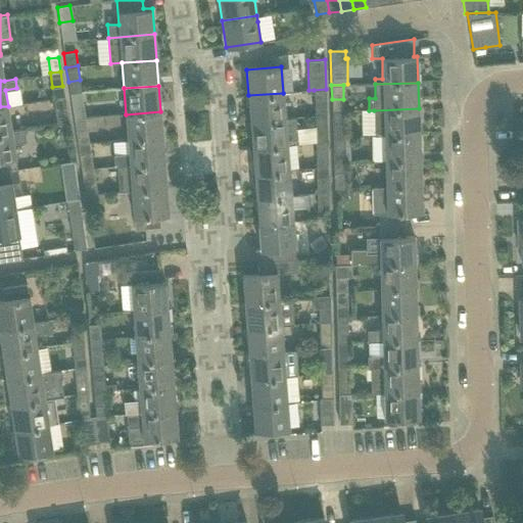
[(326,105),(326,89),(314,90),(315,105),(326,105)]
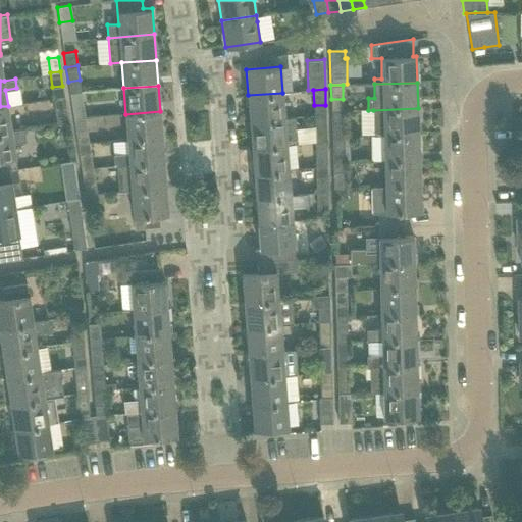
[(284,118),(282,93),(248,95),(250,120),(284,118)]
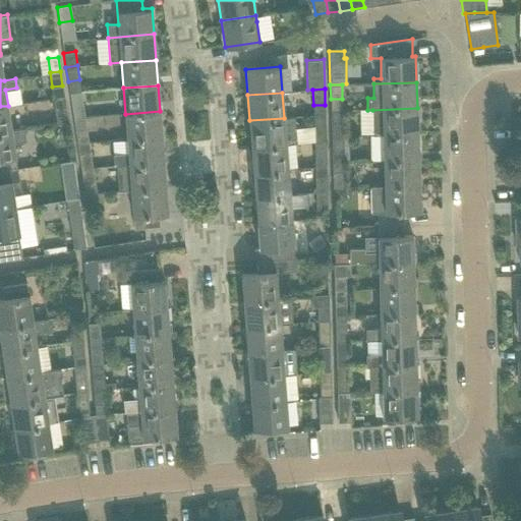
[(85,116),(83,103),(71,104),(73,118),(85,116)]
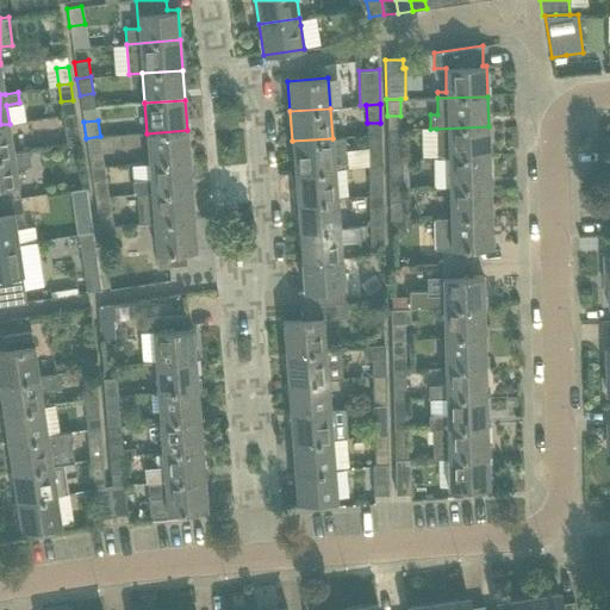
[(0,155),(14,154),(10,124),(0,124),(0,155)]
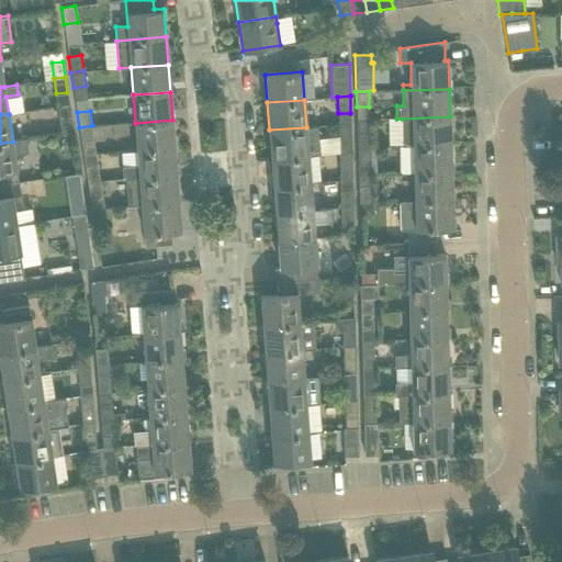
[(74,133),(71,116),(59,119),(63,134),(74,133)]
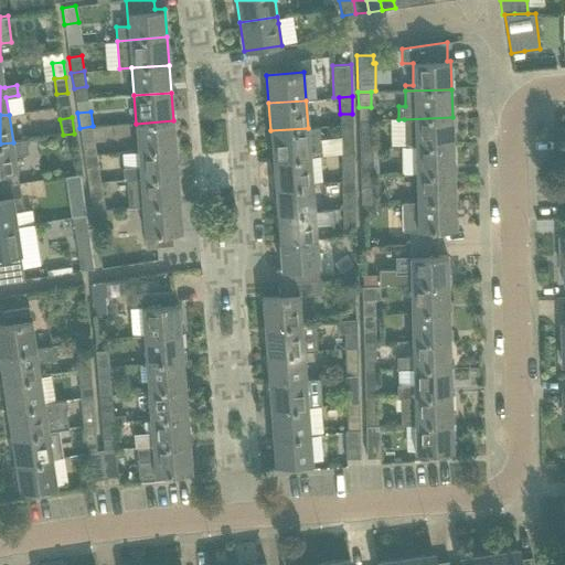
[(452,145),(452,117),(404,119),(404,147),(415,146),(452,145)]
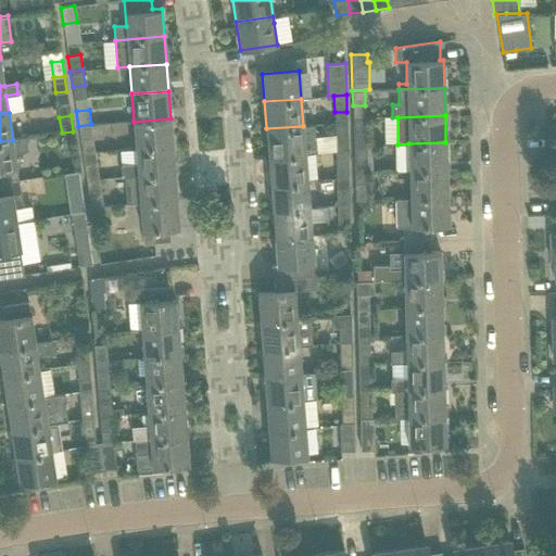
[(173,146),(171,118),(134,122),(136,149),(173,146)]
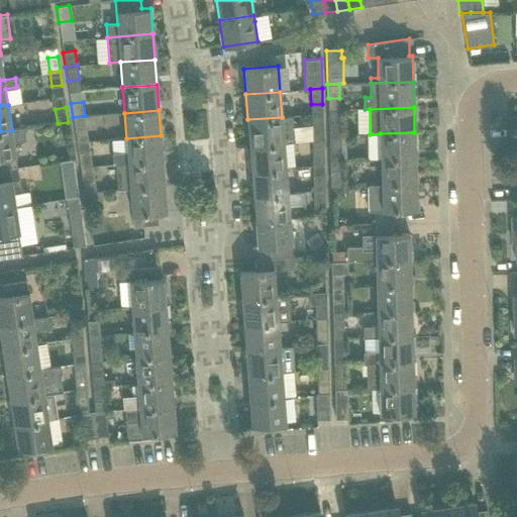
[(87,130),(85,115),(73,117),(75,131),(87,130)]
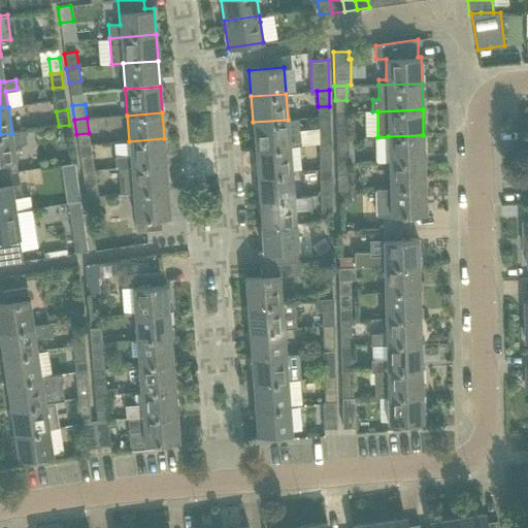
[(298,119),(288,120),(253,122),(255,149),(290,145),(301,144),(298,119)]
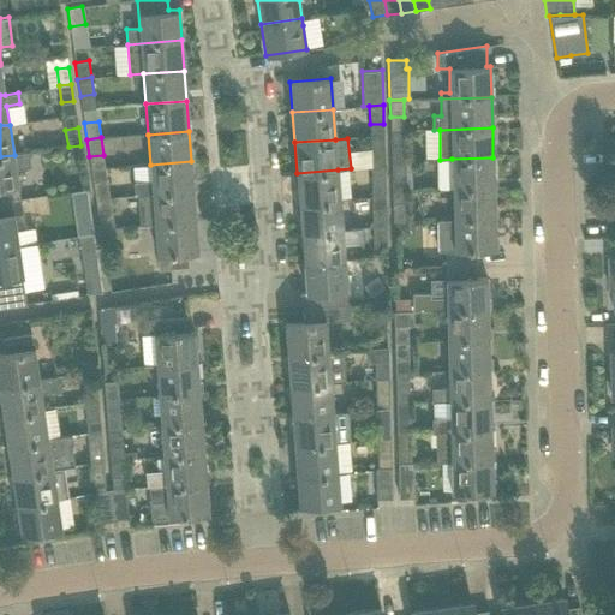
[(405,160),(405,142),(390,143),(392,161),(405,160)]
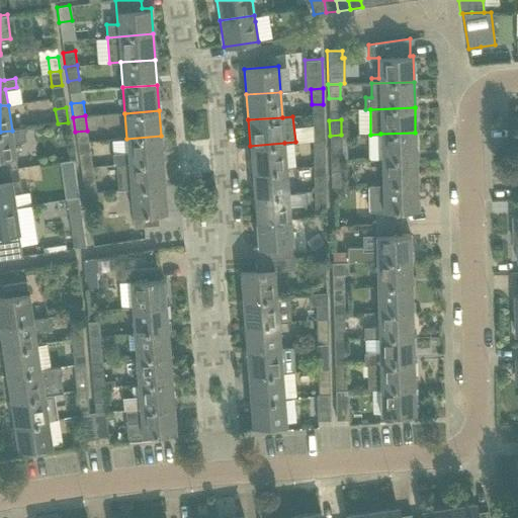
[(324,140),(324,125),(313,125),(313,141),(324,140)]
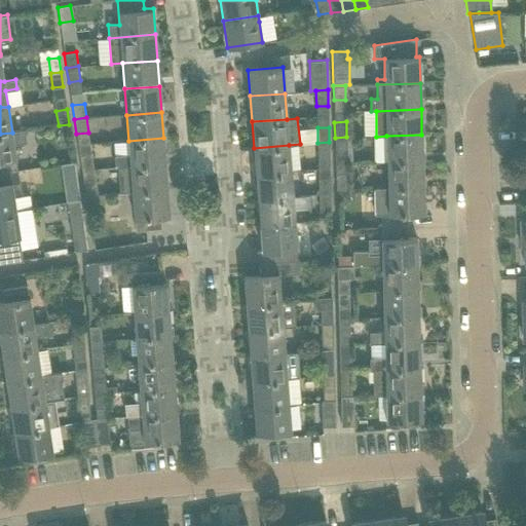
[(0,173),(17,171),(13,144),(26,143),(24,130),(12,133),(0,134),(0,173)]
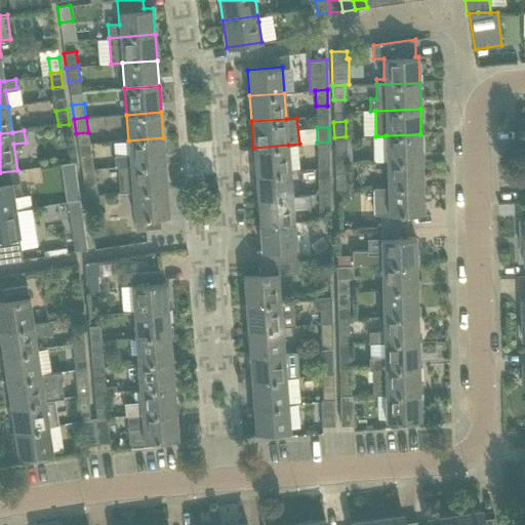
[(421,161),(420,134),(386,135),(387,162),(421,161)]
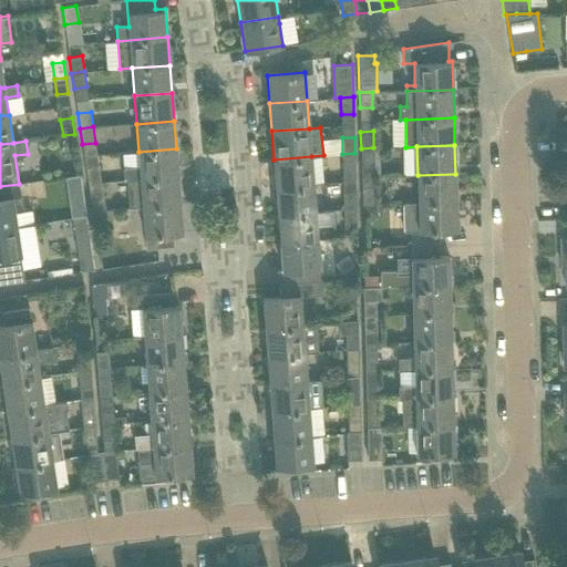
[(374,164),(373,147),(361,148),(361,164),(374,164)]
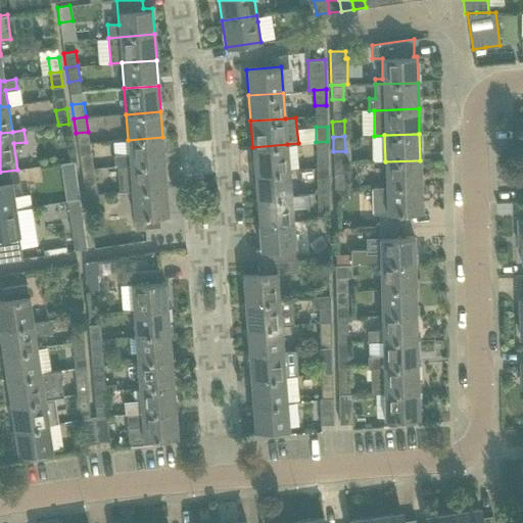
[(164,162),(162,137),(128,140),(129,153),(113,154),(114,167),(117,167),(130,165),(164,162)]
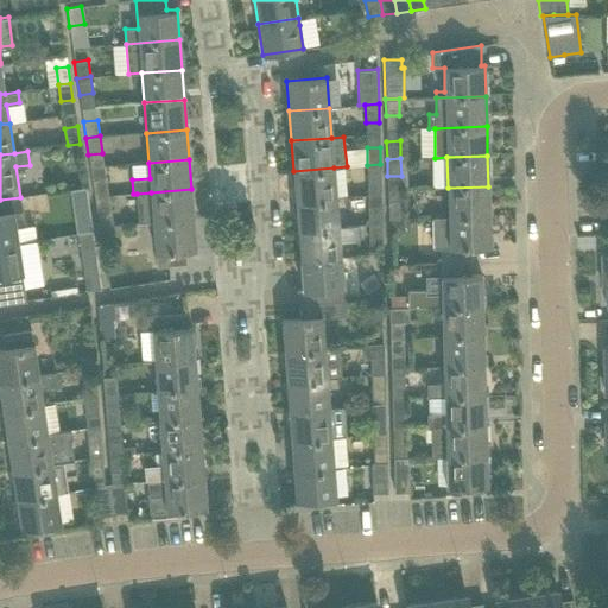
[(381,182),(380,164),(367,165),(368,182),(381,182)]
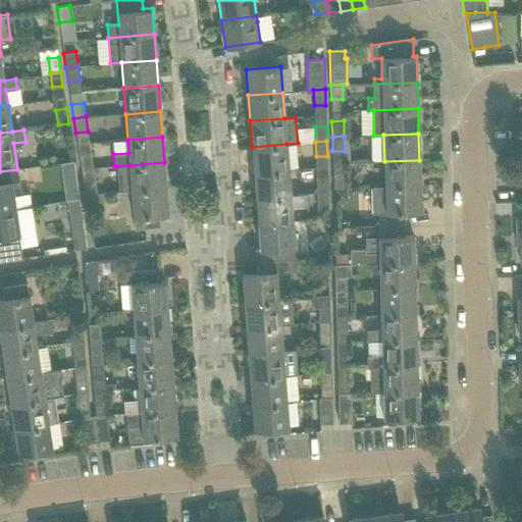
[(289,169),(286,144),(252,147),(254,172),(289,169)]
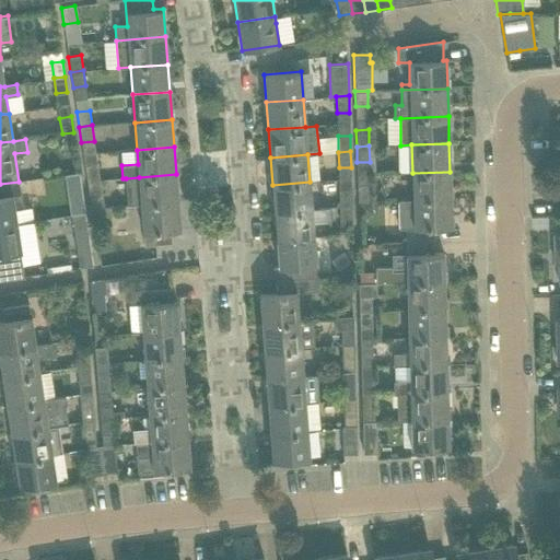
[(100,179),(97,165),(85,166),(88,182),(100,179)]
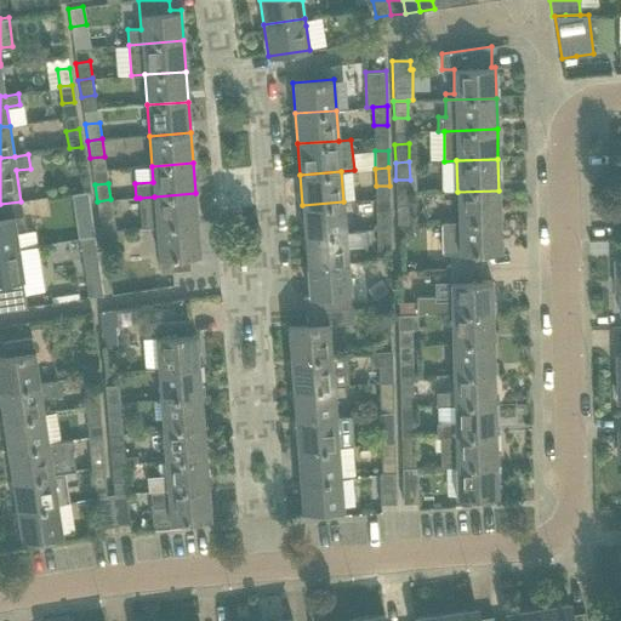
[(500,221),(499,191),(457,192),(459,222),(500,221)]
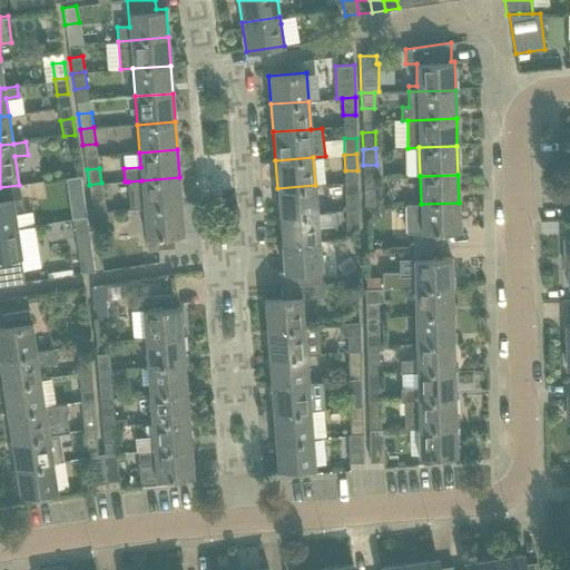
[(182,205),(179,177),(141,180),(128,182),(130,209),(144,208),(182,205)]
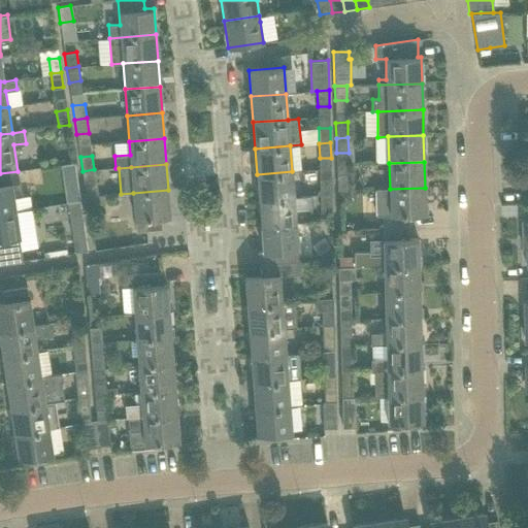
[(97,185),(94,169),(83,171),(85,187),(97,185)]
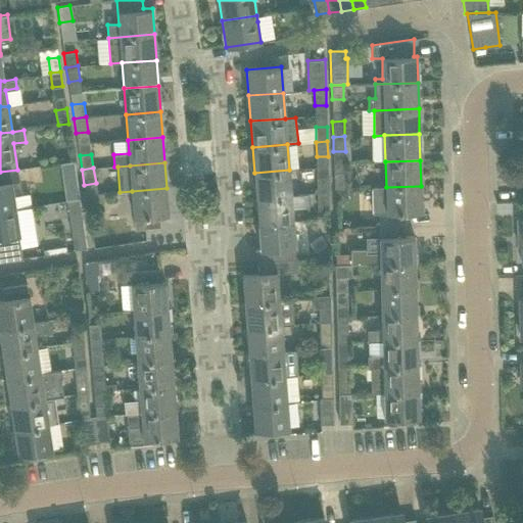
[(20,181),(19,181),(17,170),(0,172),(0,210),(15,208),(13,195),(22,194),(20,181)]
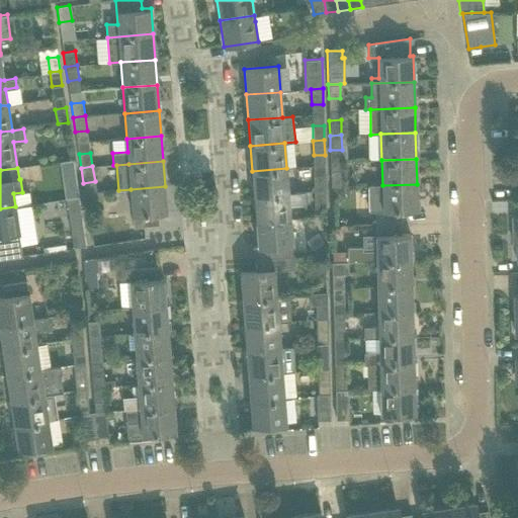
[(288,193),(286,168),(252,171),(254,196),(288,193)]
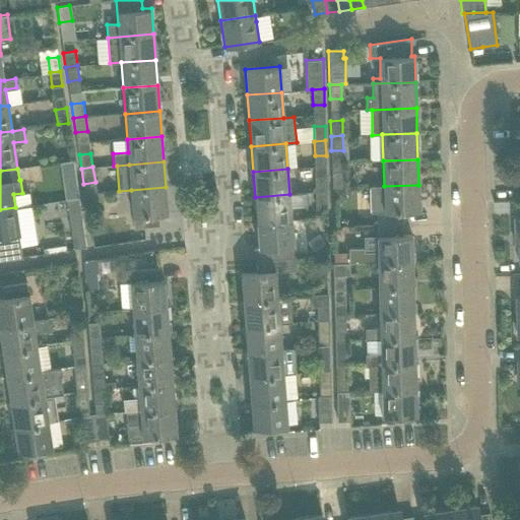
[(344,187),(343,171),(332,172),(332,187),(344,187)]
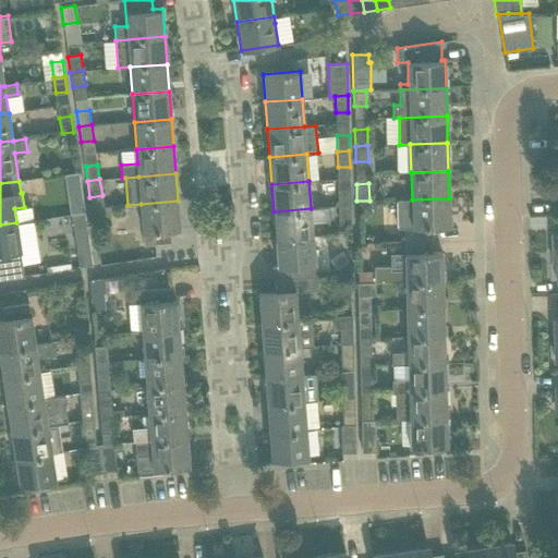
[(351,205),(350,189),(338,189),(339,206),(351,205)]
